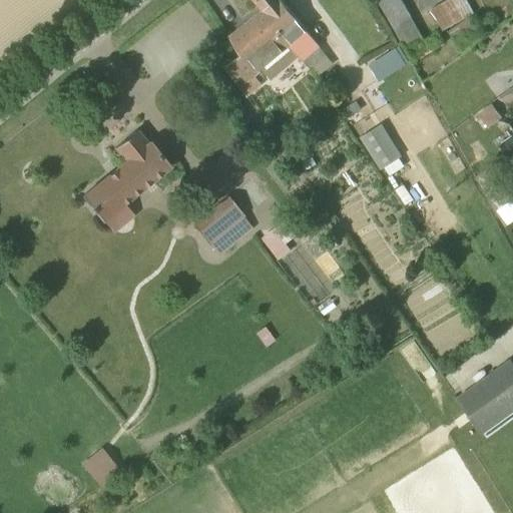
[(270,22),(300,57),(303,62),(321,47),(307,31),(281,0),(253,0),(264,11),(253,19),(263,29),(270,22)]
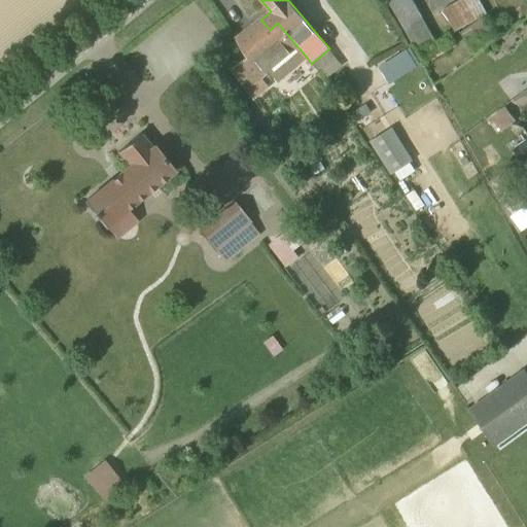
[(386,0),(417,53),(436,41),(412,0),(386,0)]
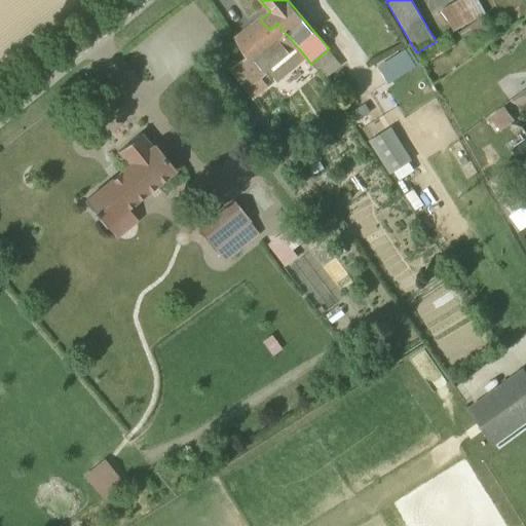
[(454,32),(487,13),(479,0),(459,0),(442,10),(454,32)]
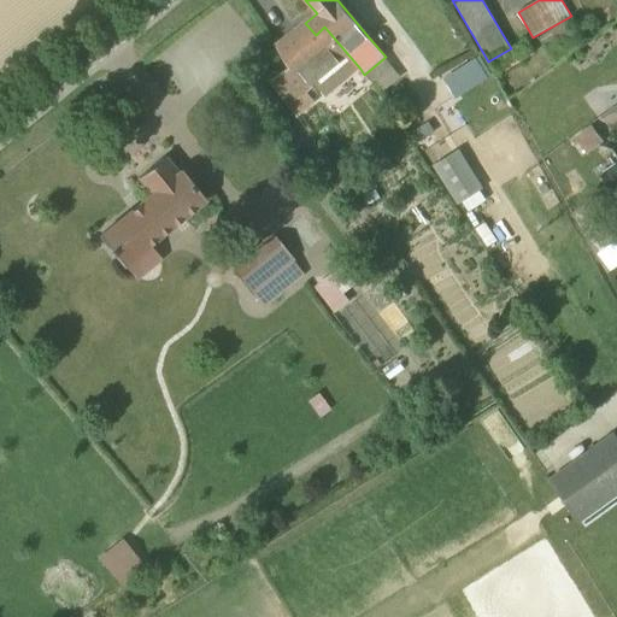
[(564,21),(539,37),(557,65),(582,47),(564,21)]
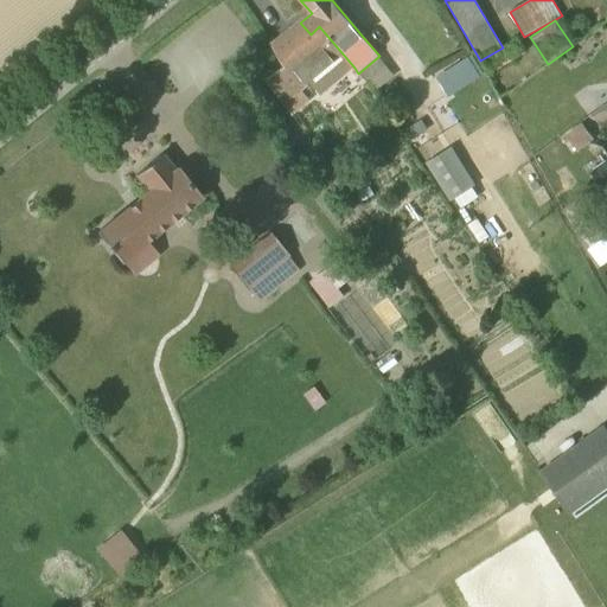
[(320,97),(355,68),(319,26),(311,34),(300,23),(273,45),(286,65),(267,78),(293,115),(310,101),(300,89),(308,82),(320,97)]
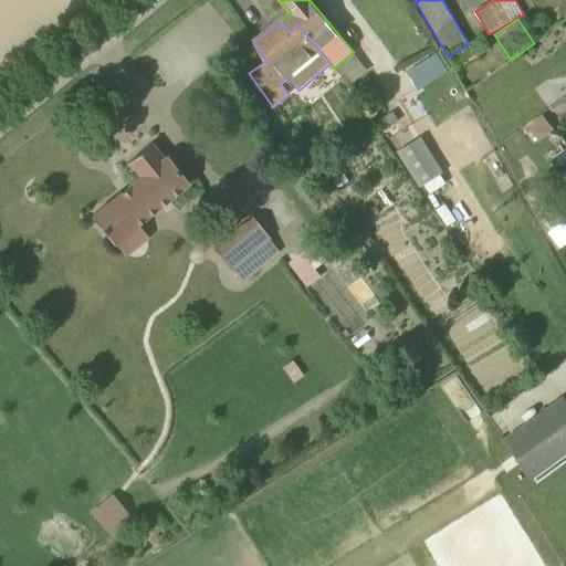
[(436,53),(423,61),(436,80),(448,72),(437,54),(436,53)]
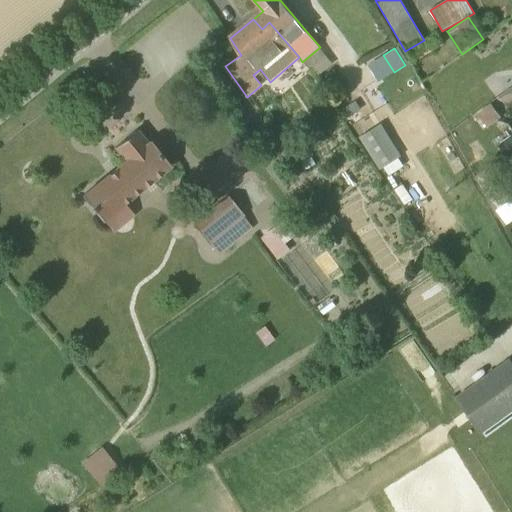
[(491,105),(478,115),(486,127),(500,118),(491,105)]
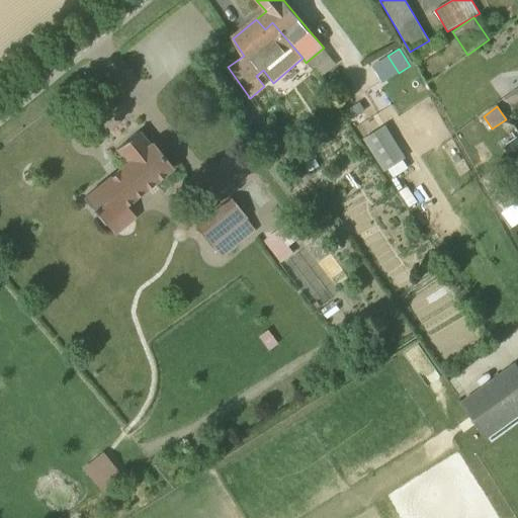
[(406,158),(385,126),(364,140),(385,171),(406,158)]
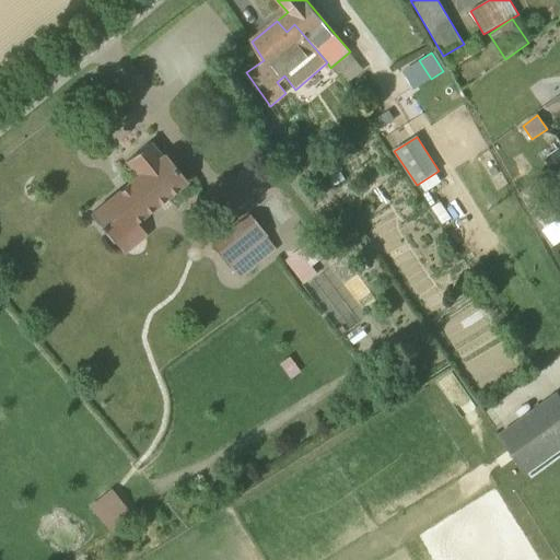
[(113,244),(188,184),(165,156),(162,159),(150,144),(127,164),(138,178),(91,218),(113,244)]
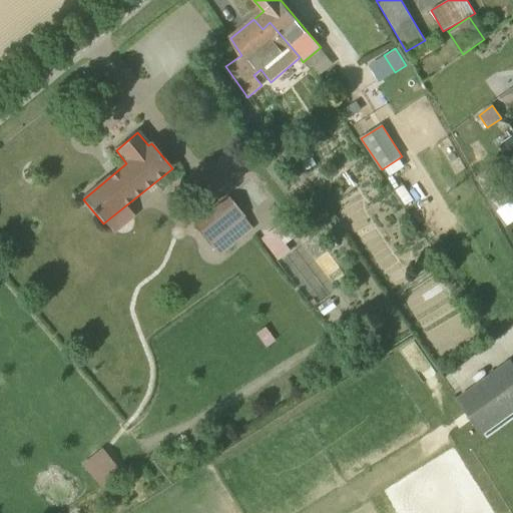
[(512,151),(512,137),(499,146),(506,156),(512,151)]
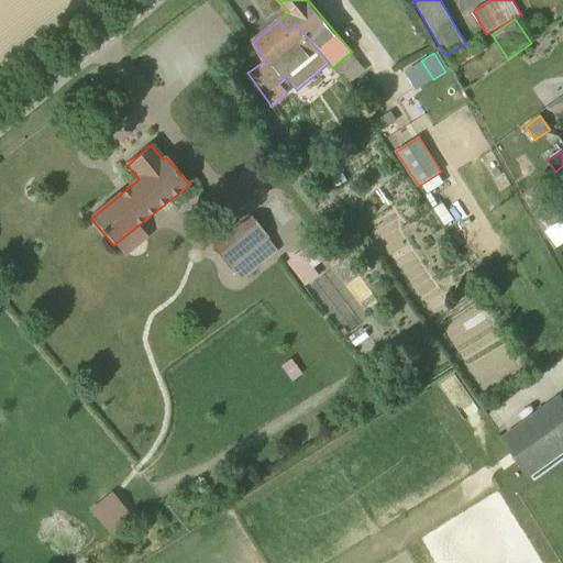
[(212,250),(229,271),(268,239),(252,218),(212,250)]
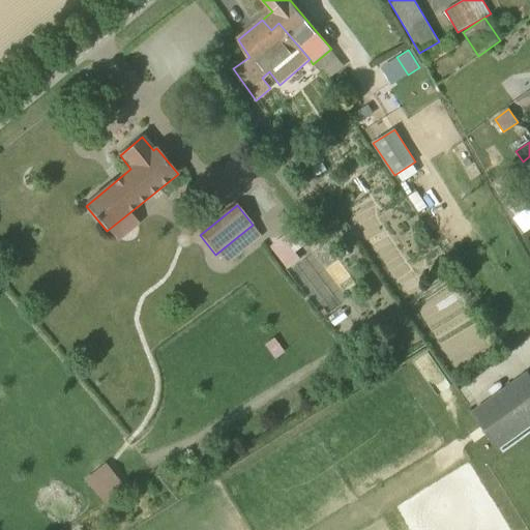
[(253,225),(215,255),(225,266),(262,236),(253,225)]
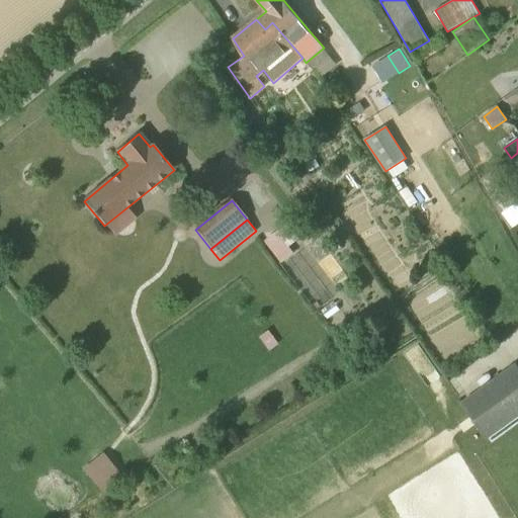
[(261,239),(278,262),(291,252),(274,229),(261,239)]
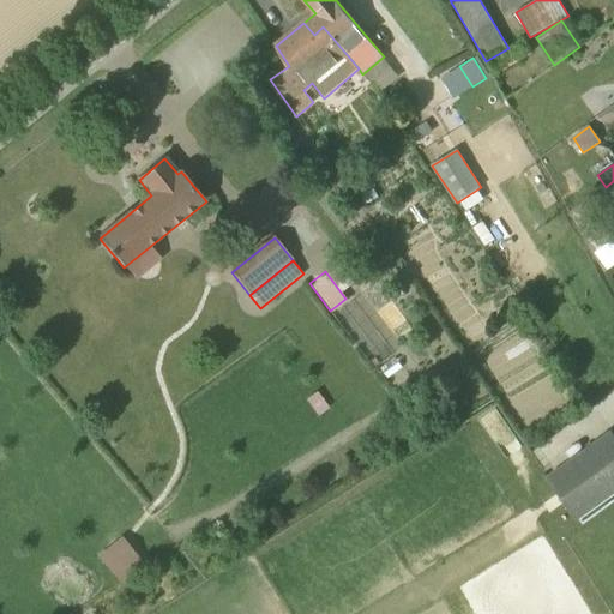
[(546,477),(576,519),(613,492),(613,433),(612,431),(546,477)]
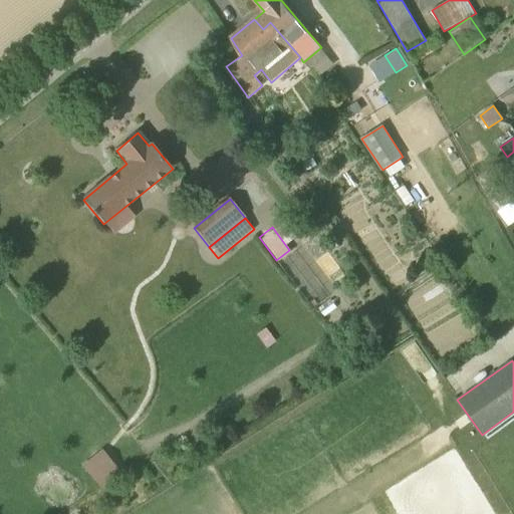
[(111,480),(108,476),(117,469),(105,454),(95,462),(91,457),(81,466),(100,489),(111,480)]
